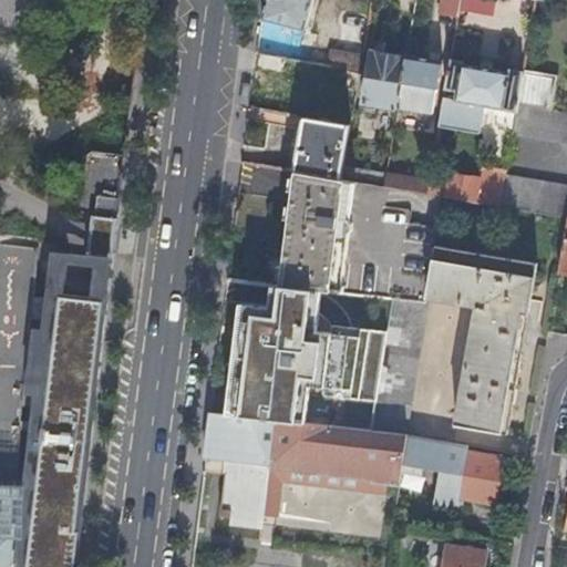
[(263,0),(258,19),(300,31),(309,0),(263,0)]
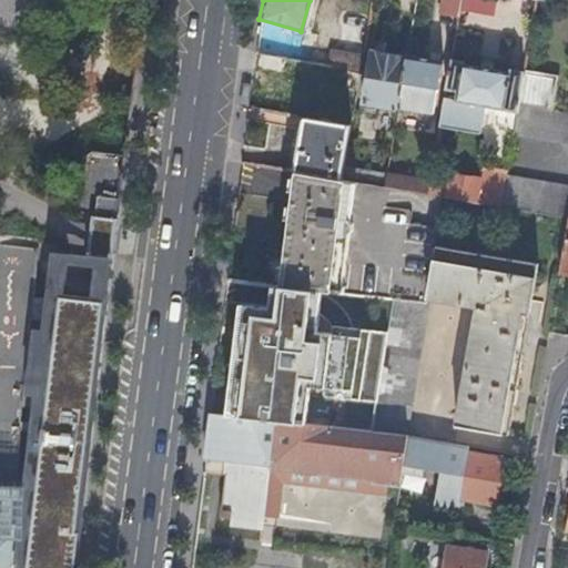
[(437,0),(435,14),(455,18),(457,0),(437,0)]
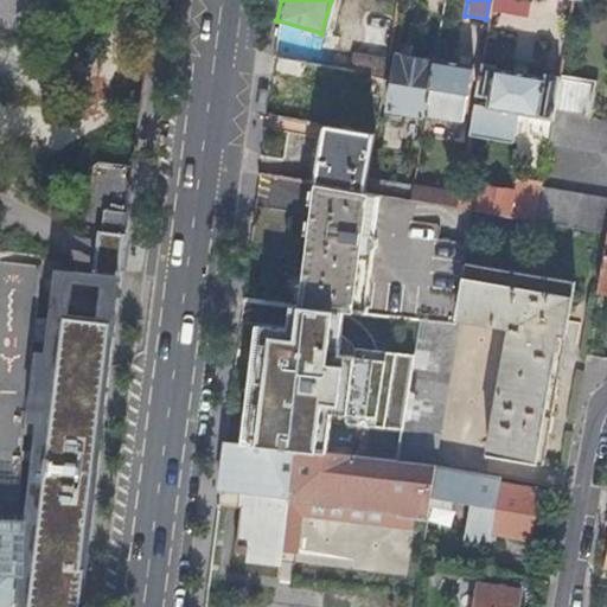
[(347,71),(379,77),(390,17),(355,10),(347,51),(351,52),(347,71)]
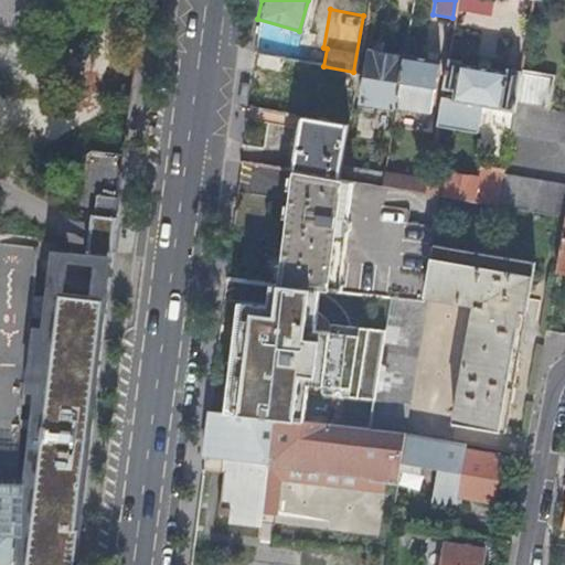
[(358,104),(391,109),(392,106),(400,60),(366,53),(358,104)]
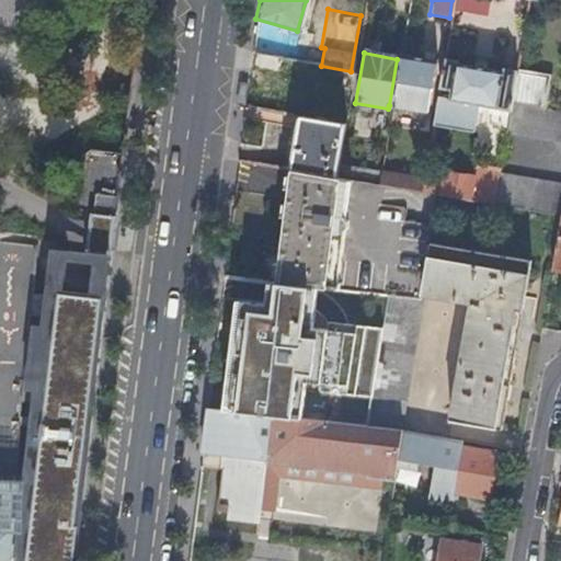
[(397,59),(389,105),(424,112),(433,61),(398,56),(397,59)]
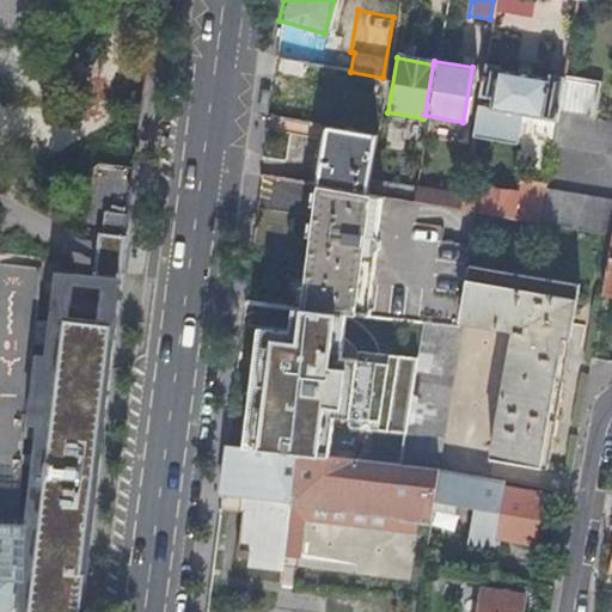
[(519,115),(554,121),(556,111),(561,80),(545,77),(545,80),(496,71),(496,68),(482,66),(477,97),(488,99),(487,110),(475,108),(470,136),(514,145),(519,115)]
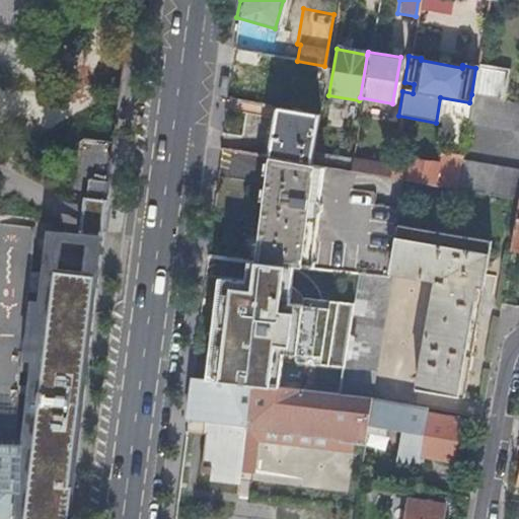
[(471,94),(501,99),(506,71),(475,66),(475,68),(471,94)]
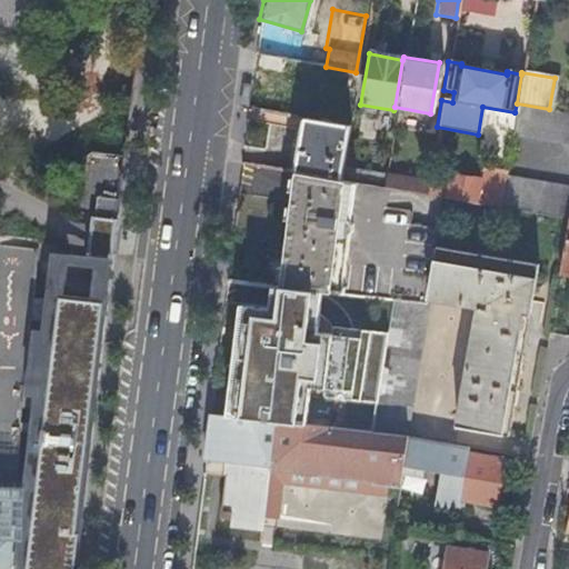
[(515,112),(511,136),(568,146),(568,112),(549,109),(517,103),(515,112)]
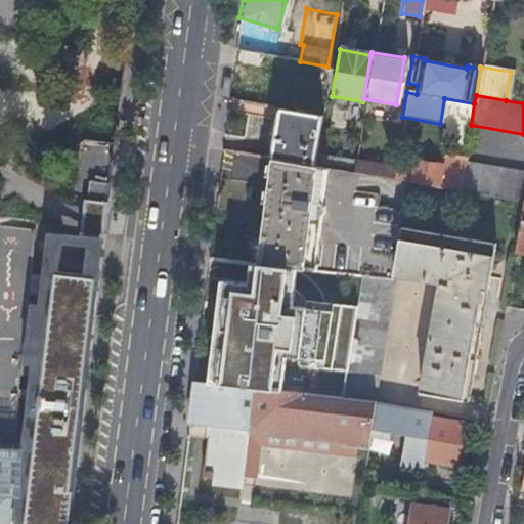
[(442,153),(465,157),(471,125),(474,103),(444,98),(440,124),(433,165),(439,166),(442,153)]
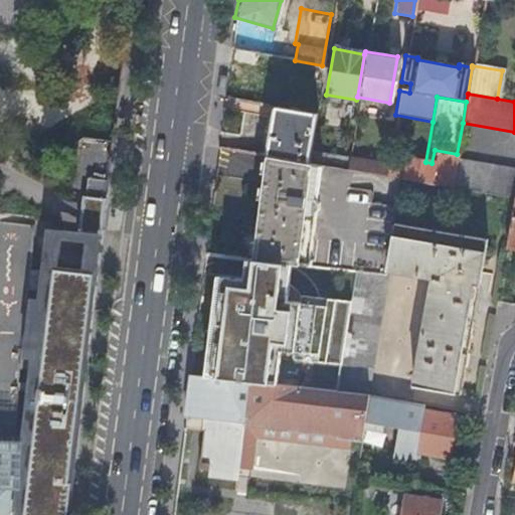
[(265,156),(305,163),(314,114),(273,107),(265,156)]
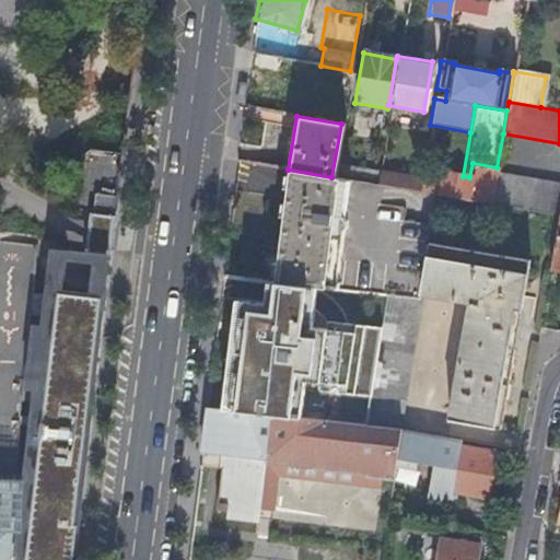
[(430,194),(491,203),(496,174),(497,167),(473,163),(469,177),(463,176),(422,170),(419,191),(430,194)]
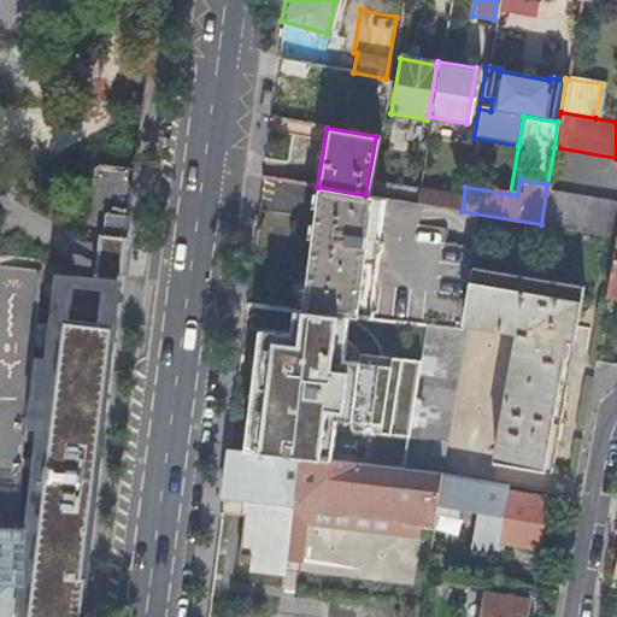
[(348,316),(366,318),(382,198),(365,195),(317,187),(301,311),(348,316)]
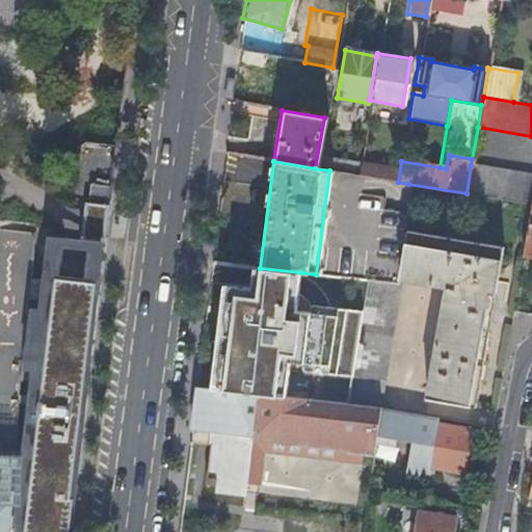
[(531,176),(471,165),(467,193),(529,204),(531,204),(531,176)]
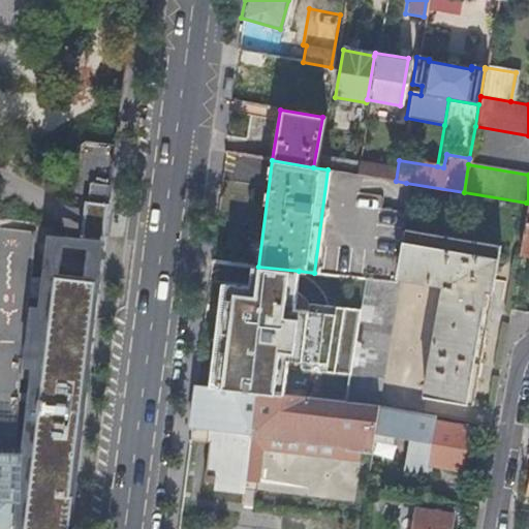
[(110,183),(88,180),(87,197),(84,198),(107,201),(110,183)]
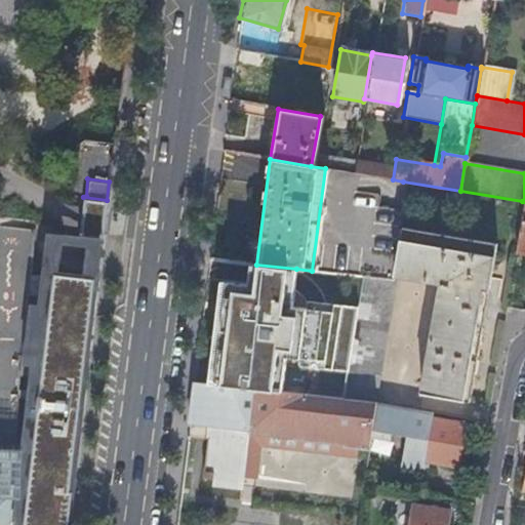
[(524,224),(518,223),(513,251),(524,253),(524,224)]
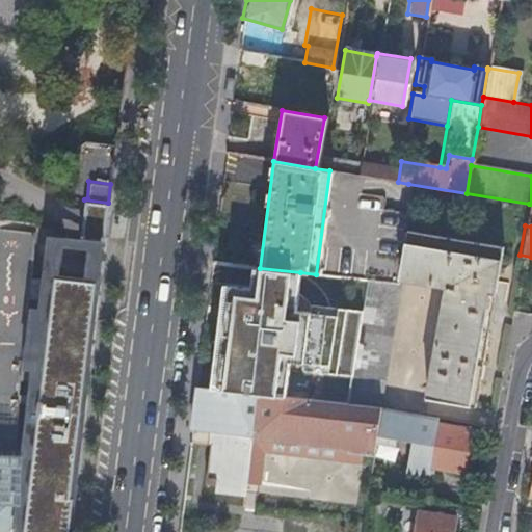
[(500,246),(402,230),(395,281),(442,288),(423,399),(473,407),(500,246)]
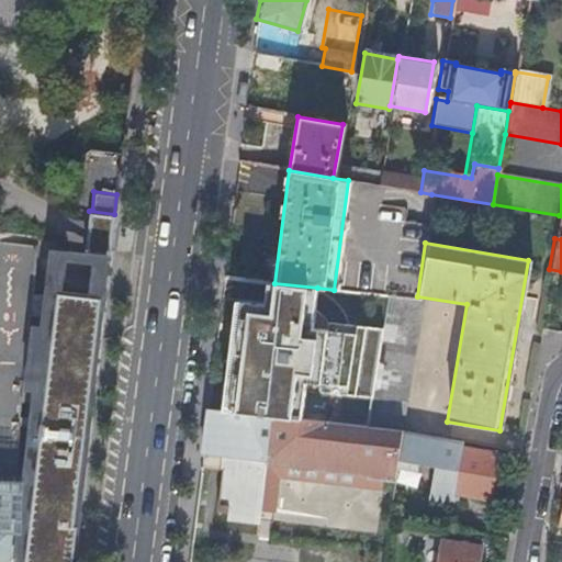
[(318,392),(370,398),(380,328),(355,326),(326,323),(326,332),(311,329),(317,288),(274,283),(266,282),(263,306),(239,303),(226,413),(300,420),(304,382),(321,384),(318,392)]
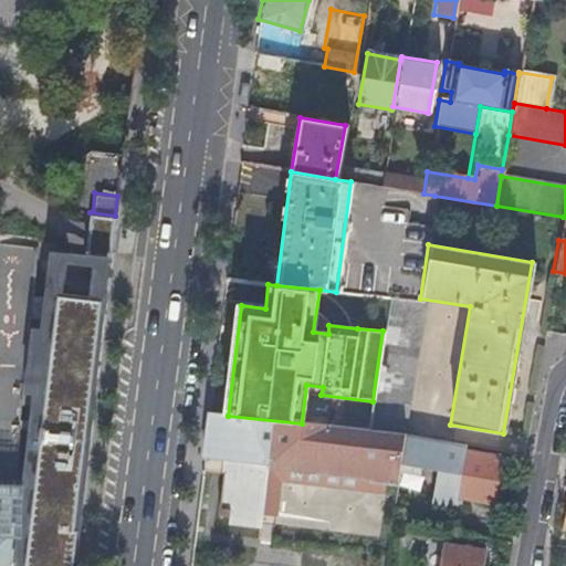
[(73,565),(105,297),(54,292),(22,565),(73,565)]
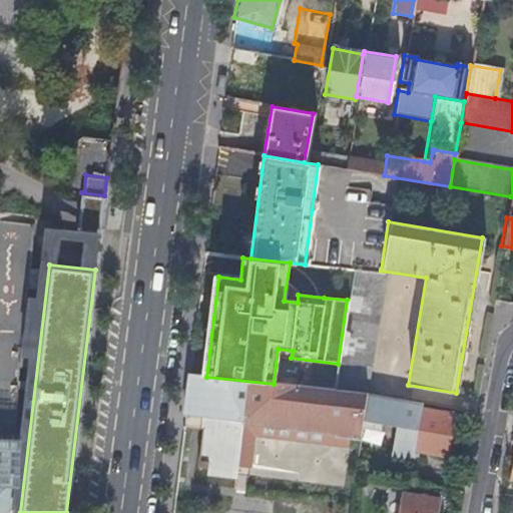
[(335,392),(363,395),(383,274),(381,273),(352,270),(347,300),(338,364),(335,392)]
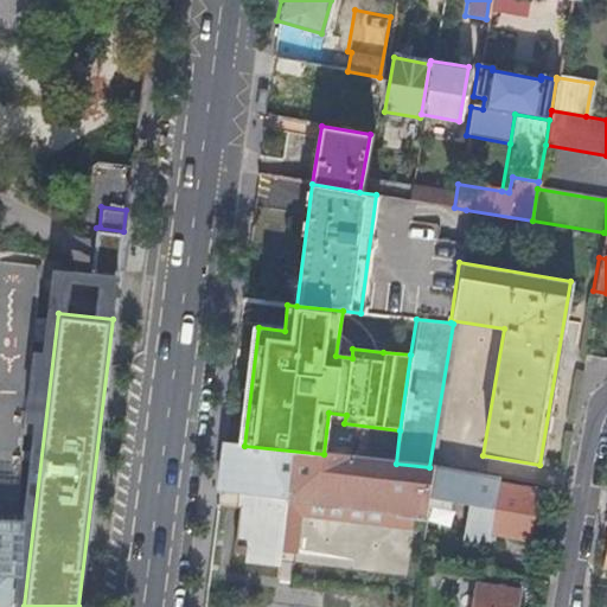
[(474,442),(496,337),(470,331),(447,438),(474,442)]
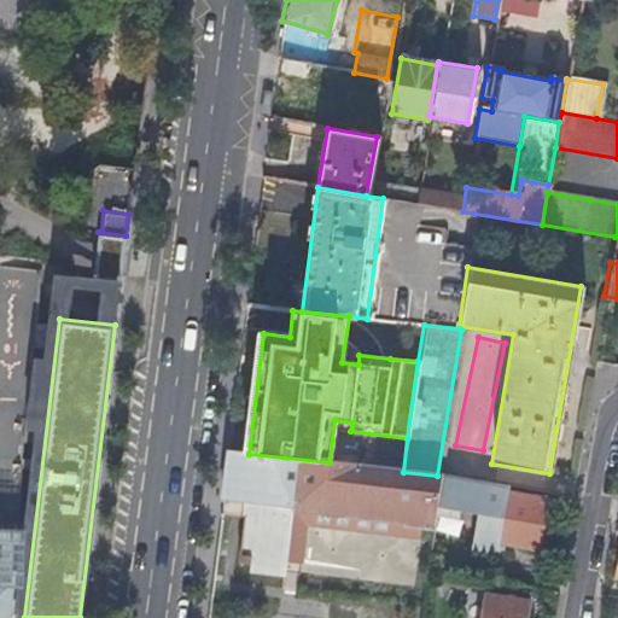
[(223,450),(217,500),(243,503),(235,564),(280,570),(289,509),(305,512),(403,525),(403,528),(430,531),(432,518),(433,507),(438,476),(437,476),(403,472),(330,462),(249,454),(223,450)]
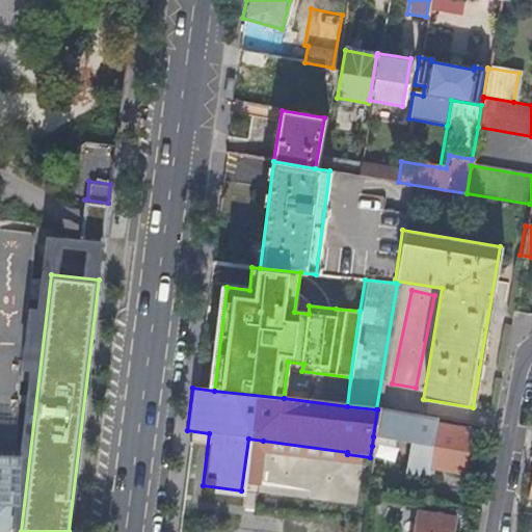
[(427,476),(428,467),(462,472),(469,429),(435,424),(435,418),(377,408),(377,409),(373,436),(391,440),(409,443),(404,473),(427,476)]
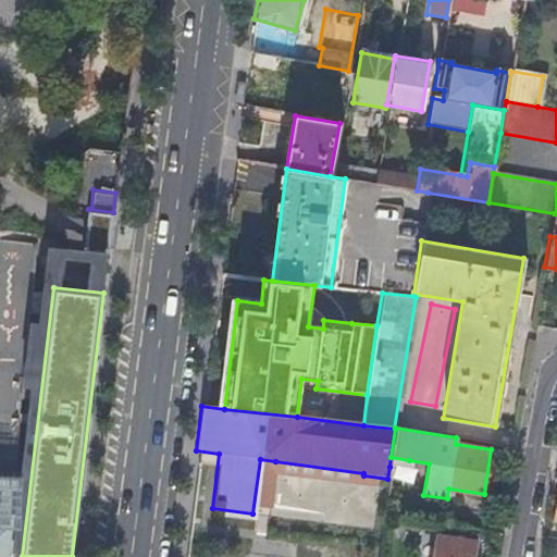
[(409,460),(391,457),(390,467),(408,469),(409,460)]
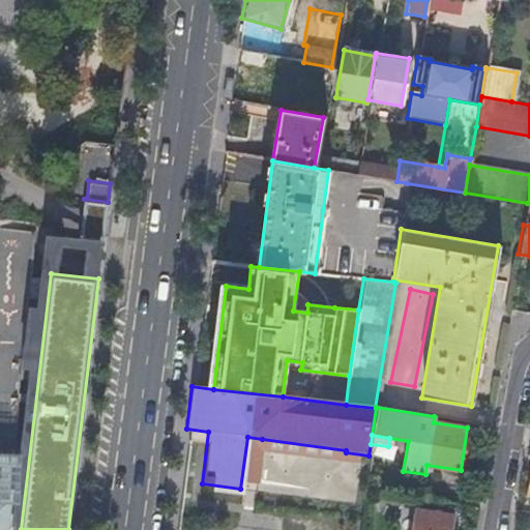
[(448,529),(451,516),(414,509),(410,529),(448,529)]
